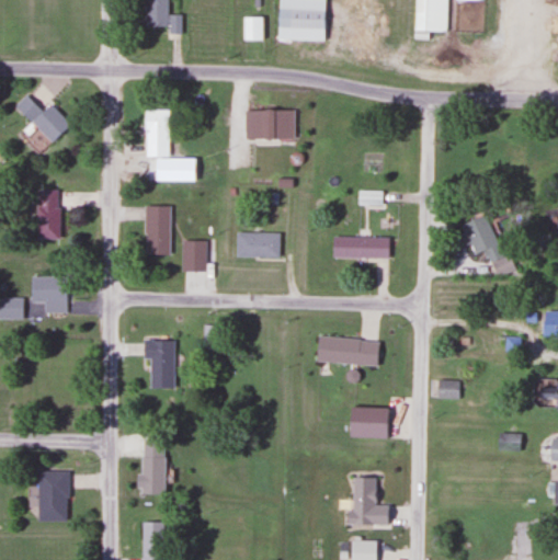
[(170,27),(170,34),(185,34),(185,14),(170,14),(170,0),(147,0),(147,27),(170,27)]
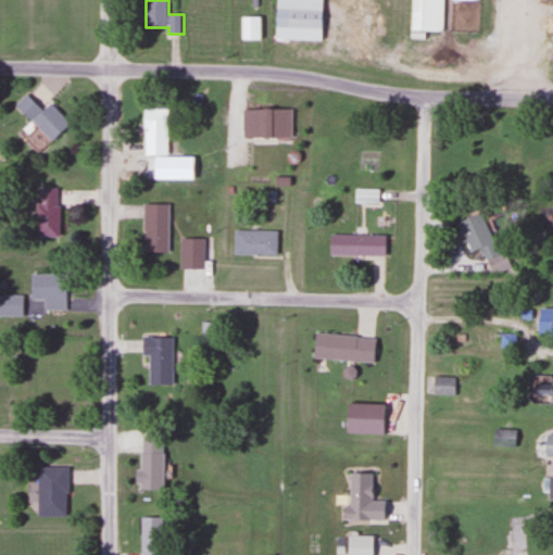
[(322,40),(322,0),(277,0),(276,39),(322,40)]
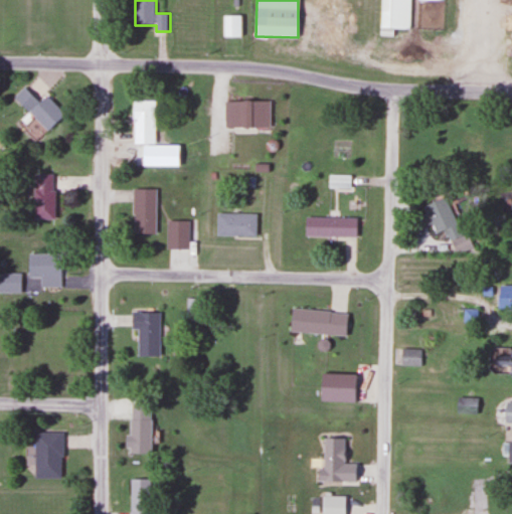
[(382,0),(382,29),(411,29),(411,0),(382,0)]
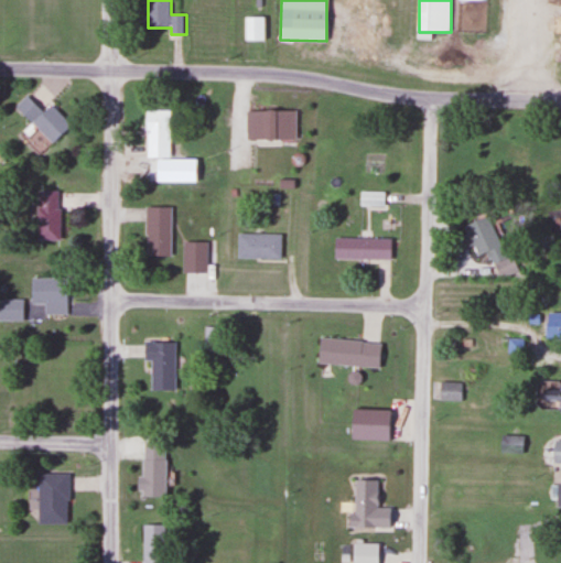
[(268,17),(246,17),(246,40),(268,40),(268,17)]
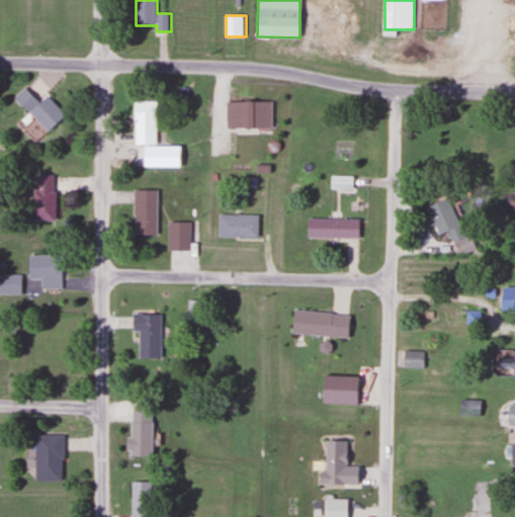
[(40,102),(25,88),(15,98),(49,132),(65,114),(47,96),(40,102)]
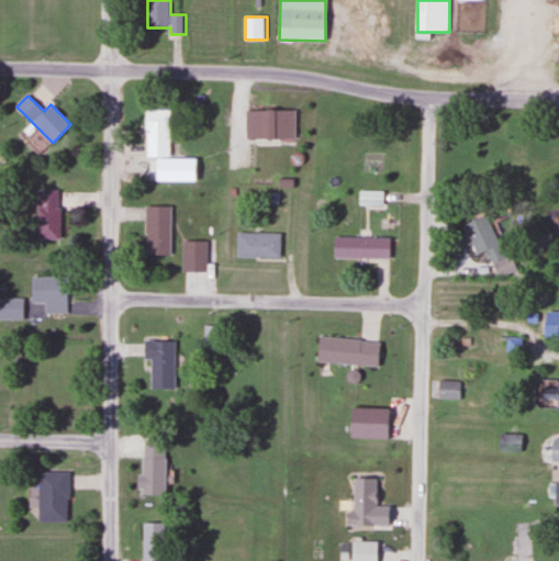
[(170,110),(146,110),(146,157),(169,157),(170,110)]
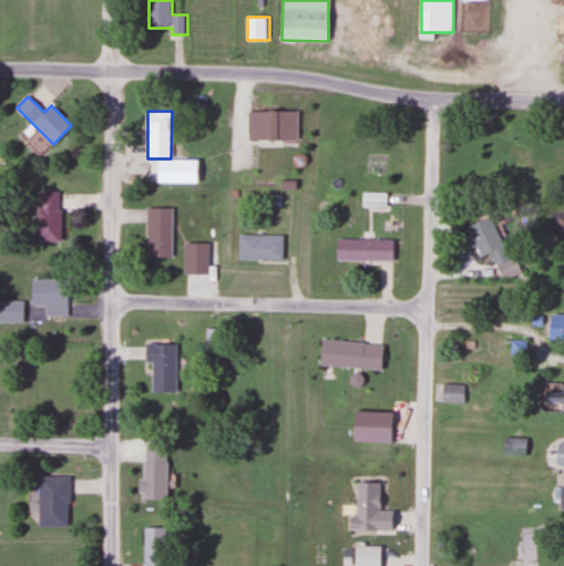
[(284,111),(266,111),(266,140),(284,140),(284,111)]
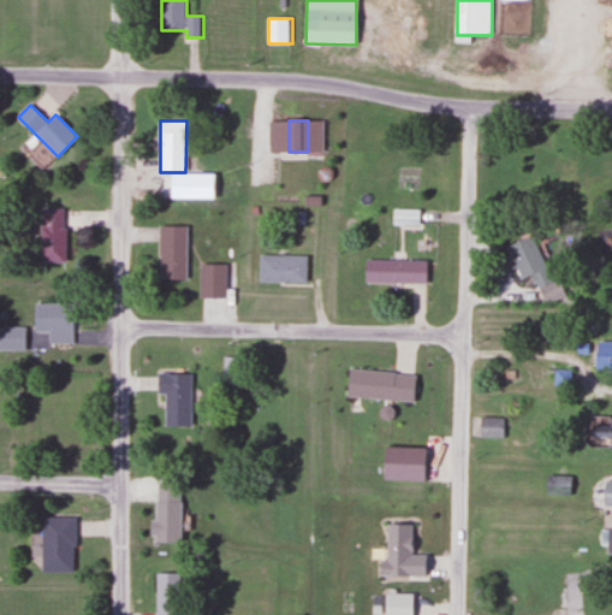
[(67,262),(67,207),(41,207),(41,262),(67,262)]
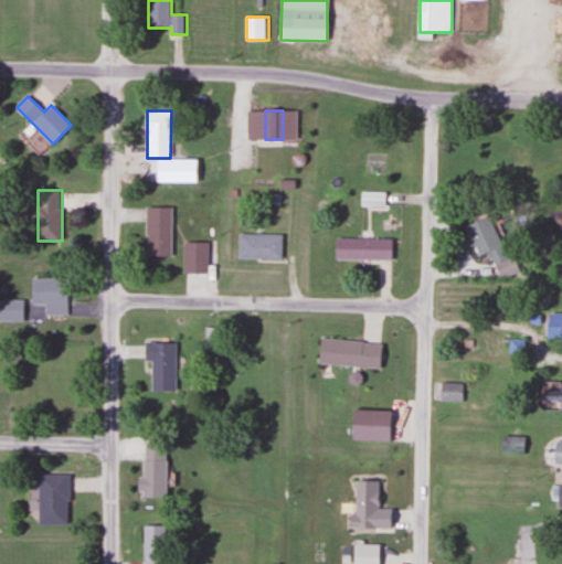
[(173,206),(147,206),(147,257),(173,257),(173,206)]
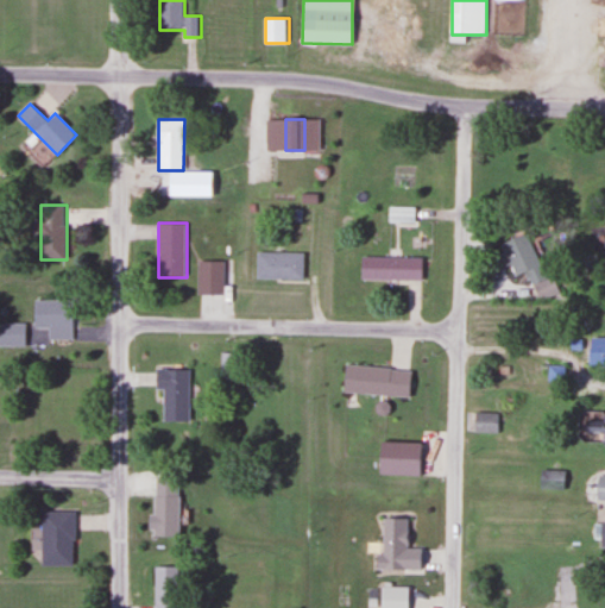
[(503,243),(525,292),(535,287),(542,301),(555,295),(527,232),(503,243)]
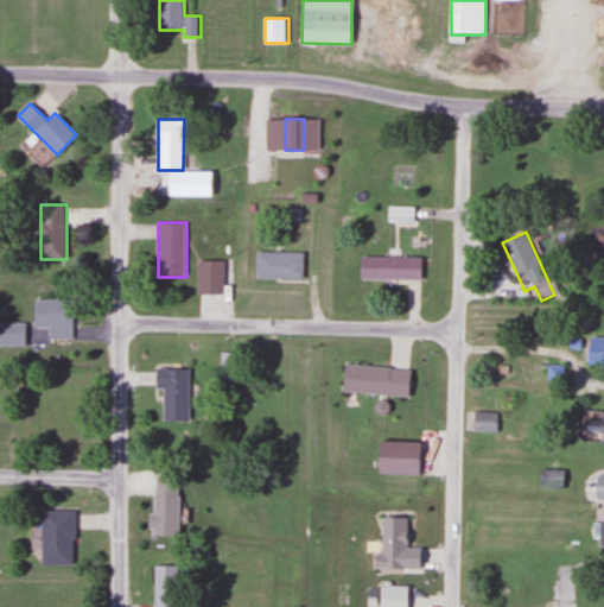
[(304,252),(256,252),(256,278),(304,278),(304,252)]
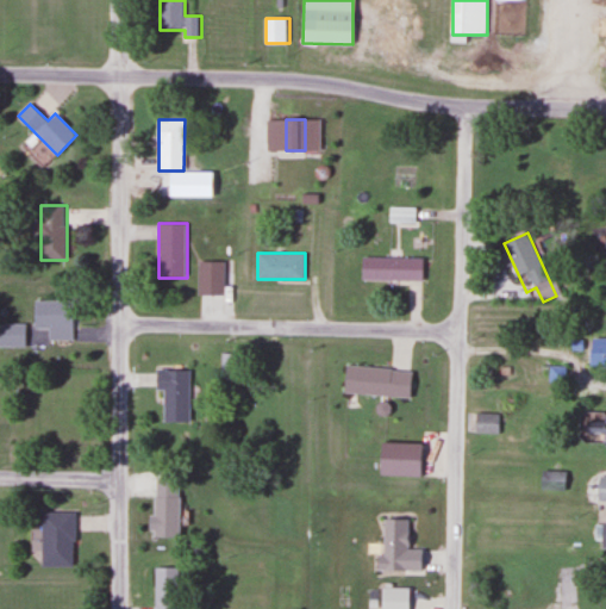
[(424,258),(362,258),(362,280),(424,280),(424,258)]
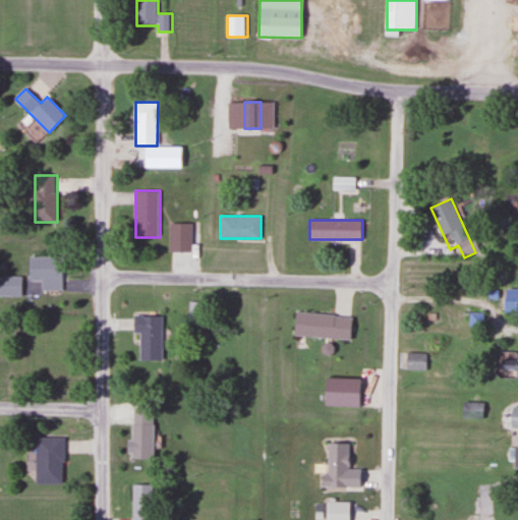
[(193,252),(193,224),(170,224),(170,252),(193,252)]
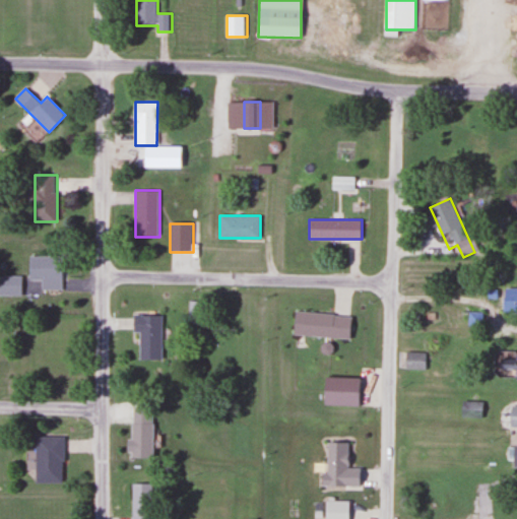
[(43,289),(63,289),(63,255),(29,255),(29,279),(43,279),(43,289)]
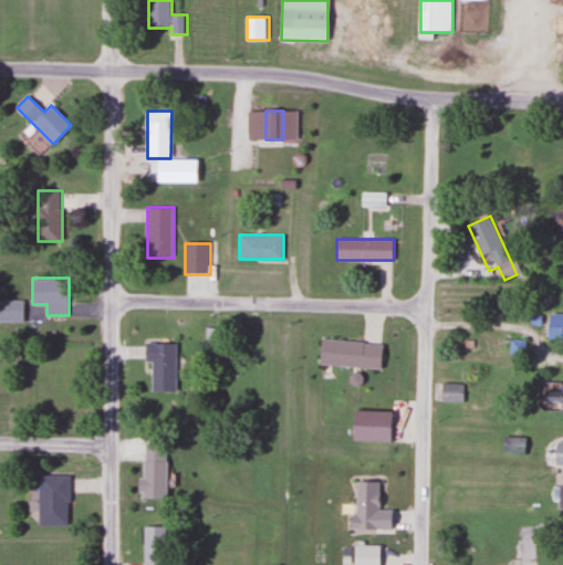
[(0,321),(24,322),(24,299),(0,299),(0,321)]
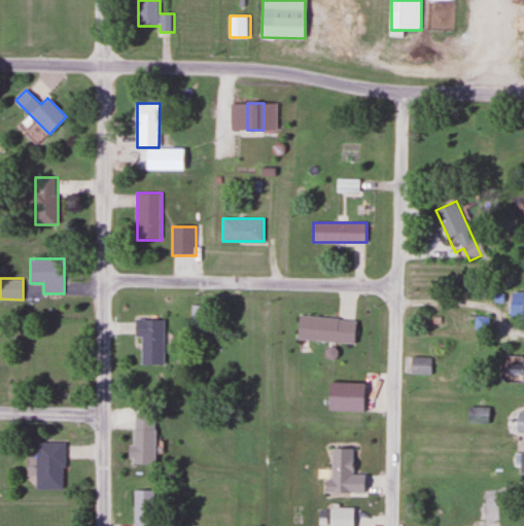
[(523,291),(511,291),(511,315),(523,314),(523,291)]
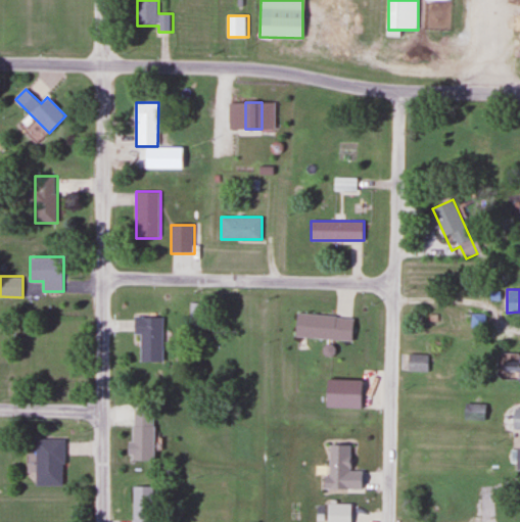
[(352,341),(355,318),(296,313),(294,337),(352,341)]
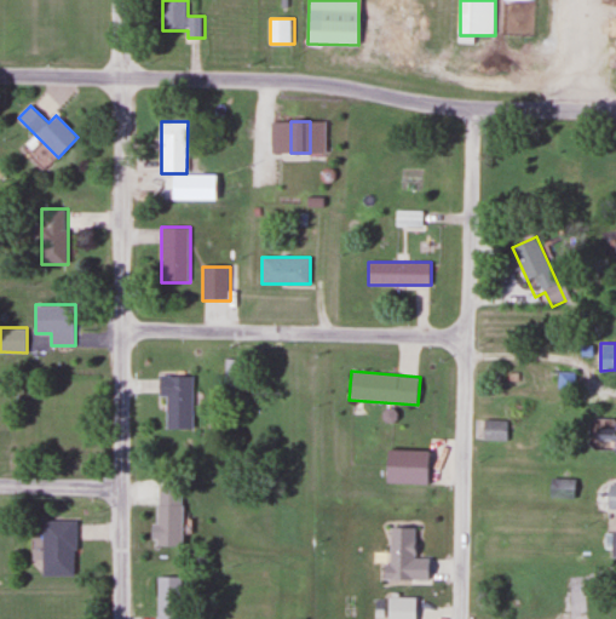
[(194,376),(160,376),(160,397),(167,397),(167,429),(194,429),(194,376)]
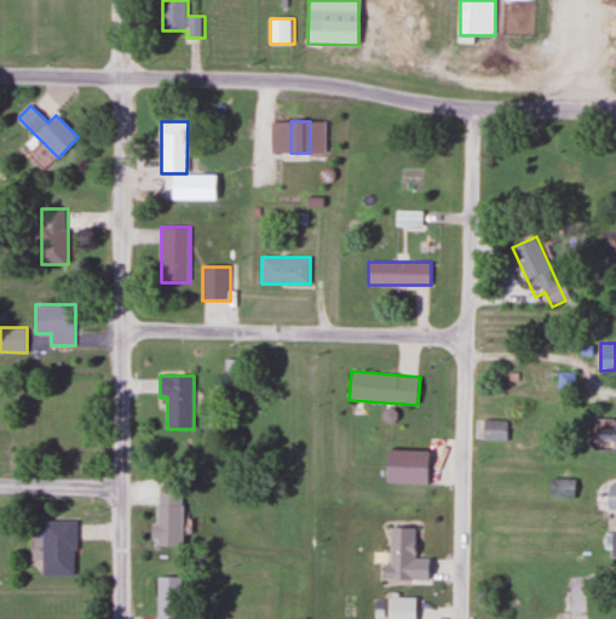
[(483,440),(508,440),(508,420),(483,420),(483,440)]
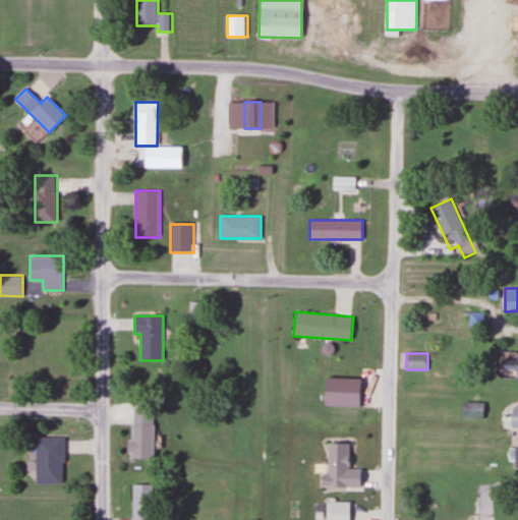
[(501,379),(517,378),(517,353),(515,353),(515,358),(501,358),(501,379)]
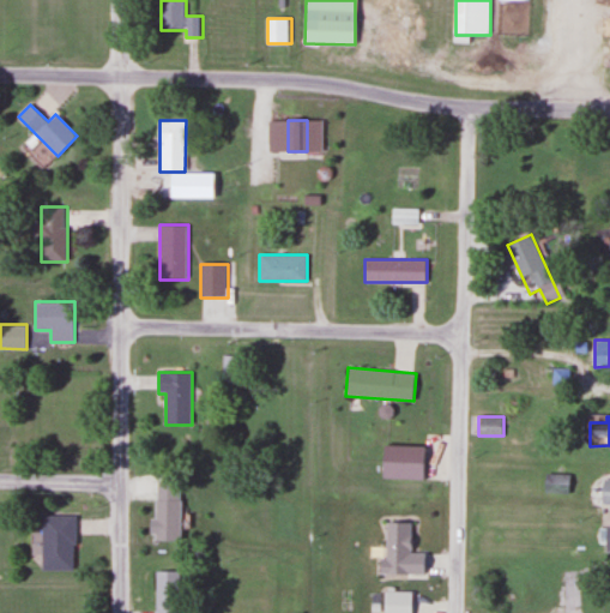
[(423,480),(424,446),(382,445),(381,479),(423,480)]
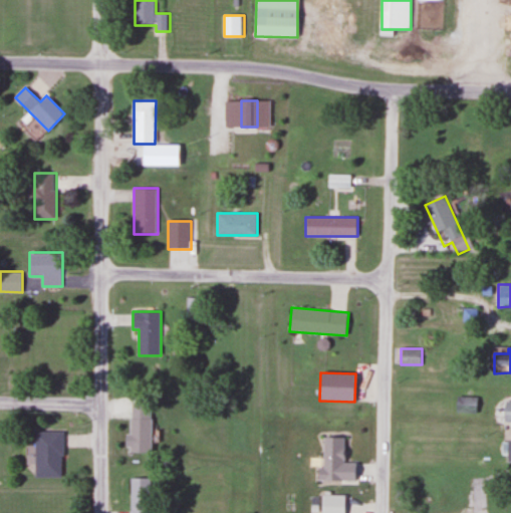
[(62,431),(35,431),(35,477),(62,477),(62,431)]
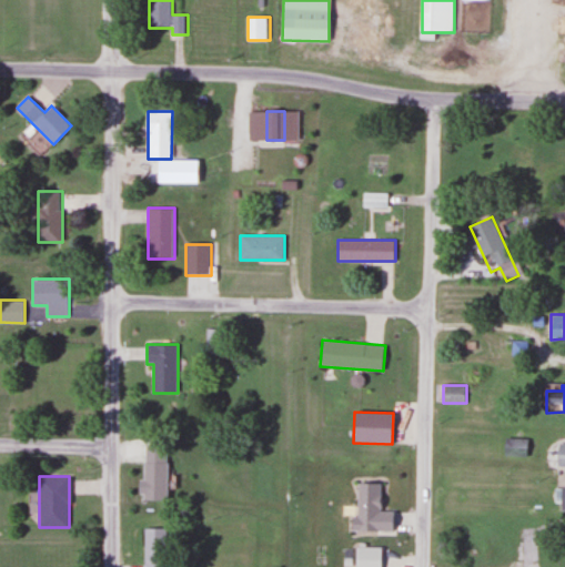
[(143,566),(167,566),(167,528),(144,528),(143,566)]
